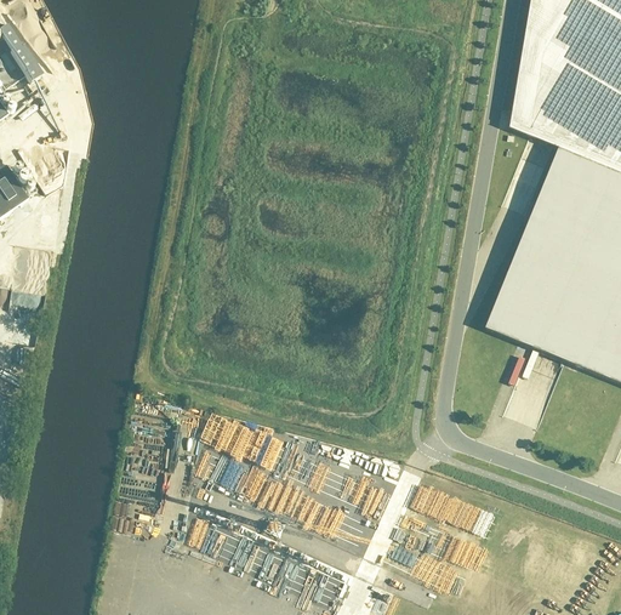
[(558,146),(485,326),(620,381),(620,0),(529,0),(512,107),(508,126),(558,146)]
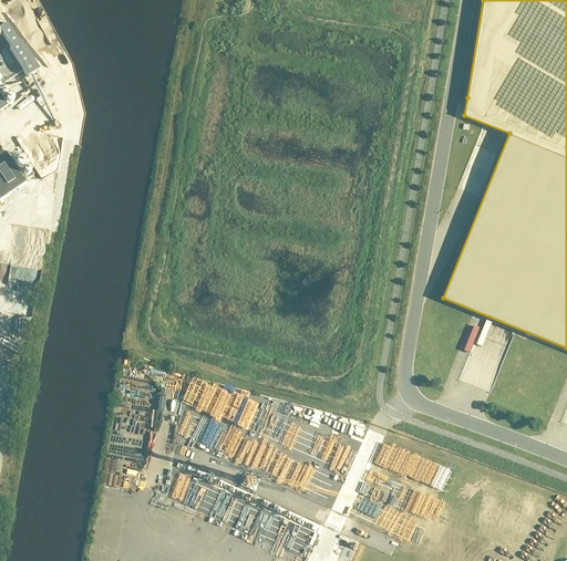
[(0,33),(0,107),(8,103),(0,91),(0,70),(6,79),(23,66),(28,73),(38,66),(19,40),(18,40),(4,22),(0,24),(0,28),(2,32),(0,33)]
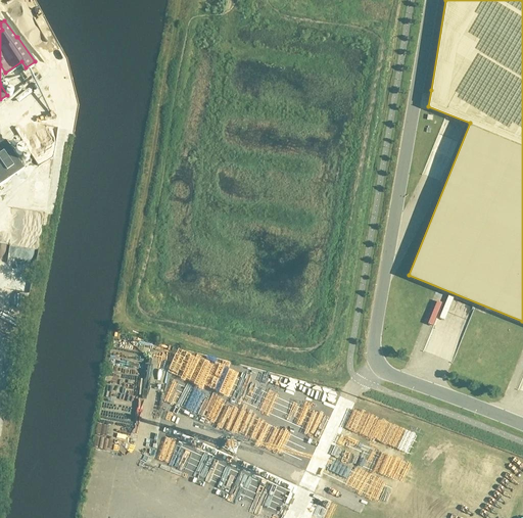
[(7,82),(3,84),(8,93),(12,90),(7,82)]
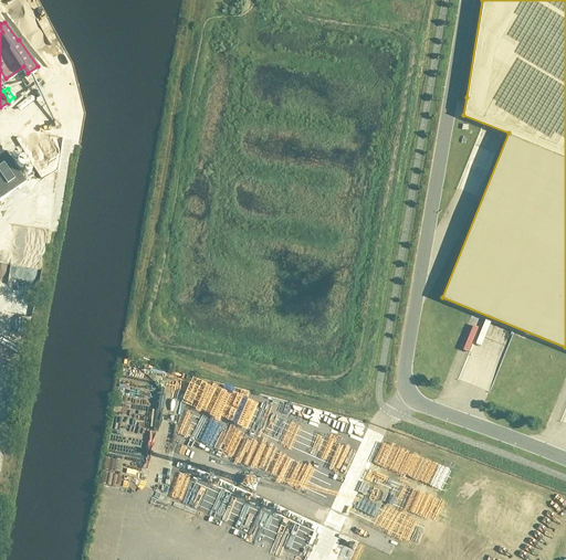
[(0,197),(25,179),(4,149),(0,152),(0,197)]
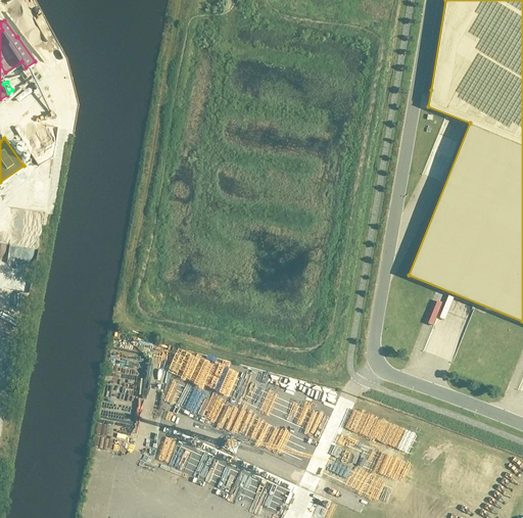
[(3,193),(8,199),(14,193),(9,187),(3,193)]
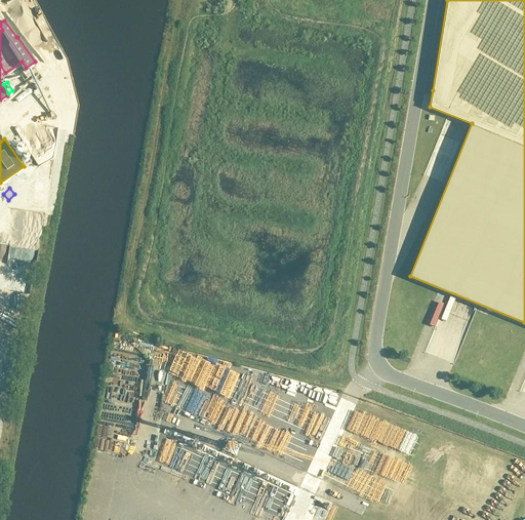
[(37,189),(36,198),(49,199),(50,191),(37,189)]
